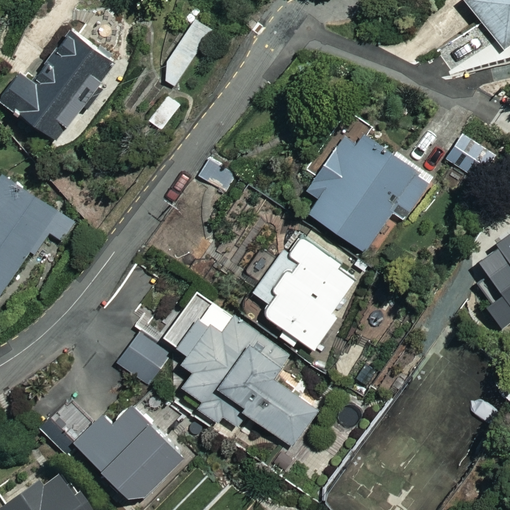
[(509,0),(463,0),(463,1),(505,52),(509,48),(509,0)]
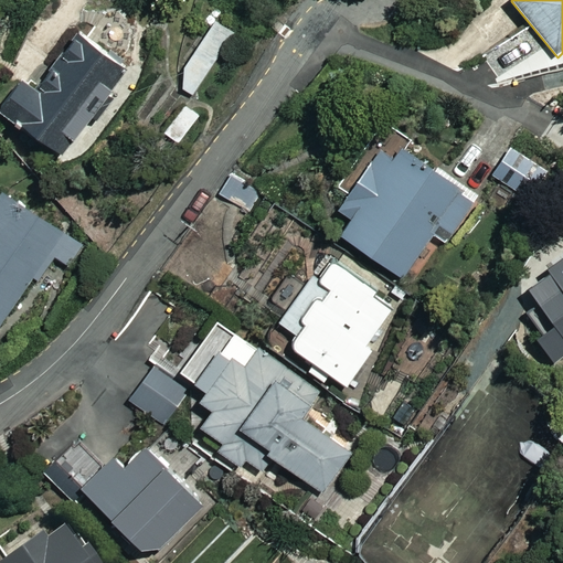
[(233,34),(216,22),(182,71),(200,83),(233,34)]
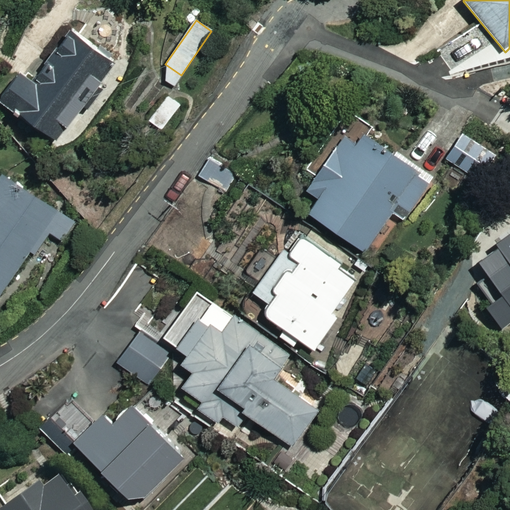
[(117,64),(71,27),(29,80),(19,72),(0,96),(0,98),(54,141),(117,64)]
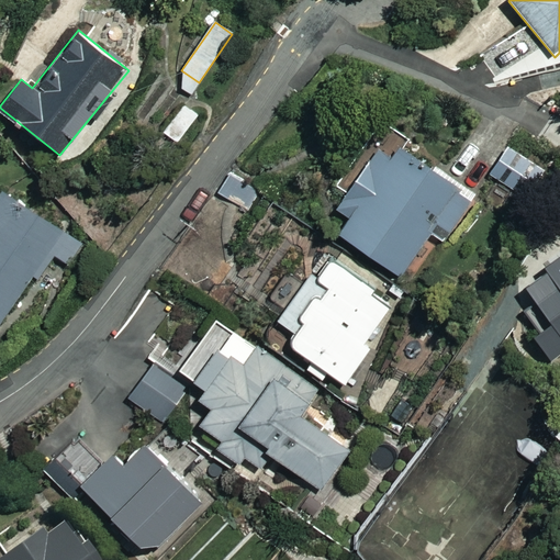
[(373,143),(379,147),(336,210),(349,219),(339,234),(400,276),(429,234),(443,243),(472,199),(403,152),(410,143),(384,126),(373,143)]
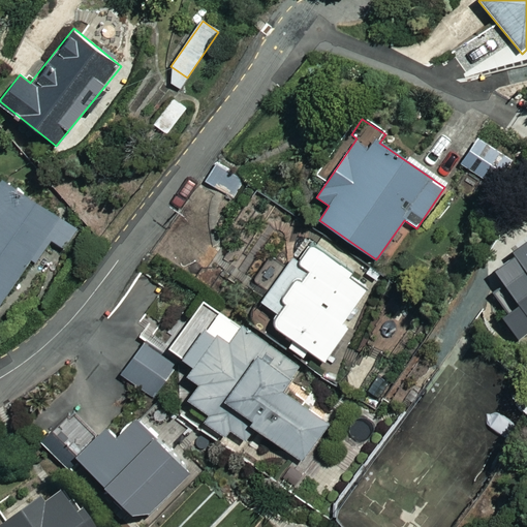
[(508,161),(477,138),(458,166),(489,188),(508,161)]
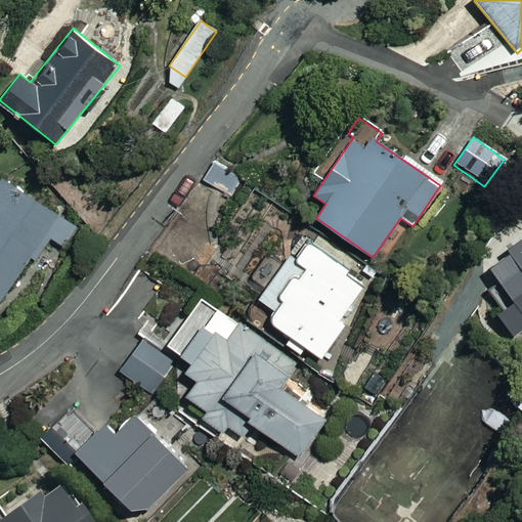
[(27,196),(4,177),(0,182),(0,299),(49,237),(62,247),(78,227),(31,190),(27,196)]
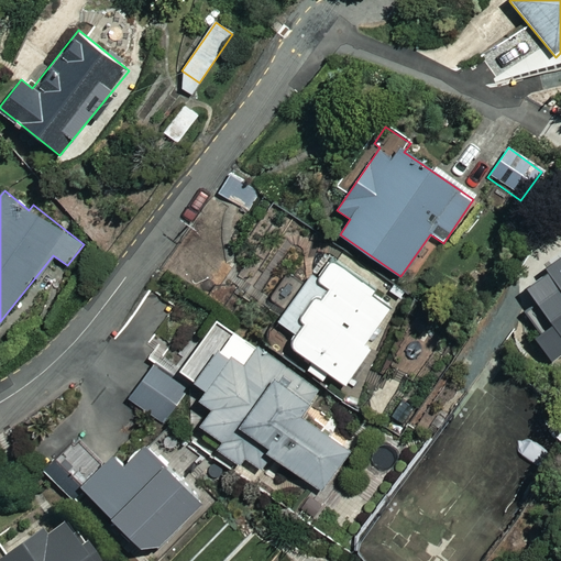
[(399,311),(327,256),(278,321),(296,334),(288,345),(343,386),(399,311)]
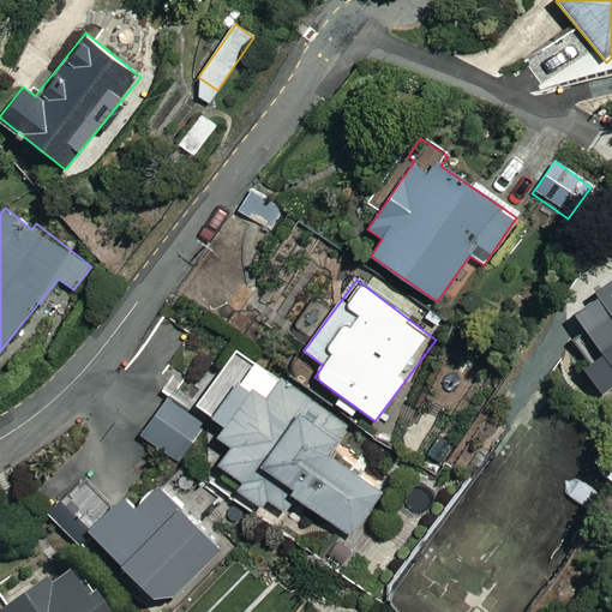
[(611,280),(570,312),(611,365),(611,280)]
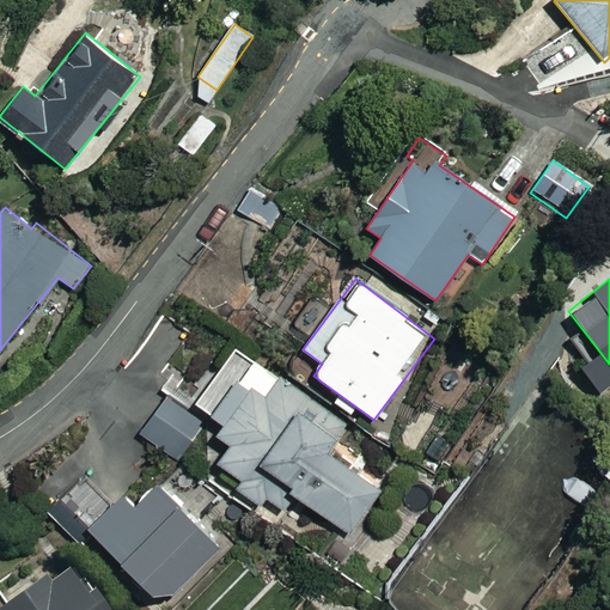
[(343,427),(235,349),(195,406),(223,425),(215,434),(230,445),(218,463),(242,481),(236,490),(275,519),(293,495),(347,534),(379,489),(327,451),(343,427)]
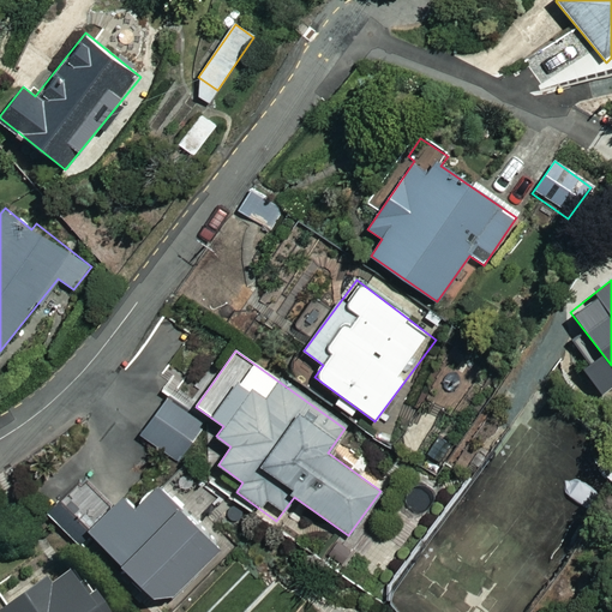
[(202,430),(166,402),(141,436),(177,463),(202,430)]
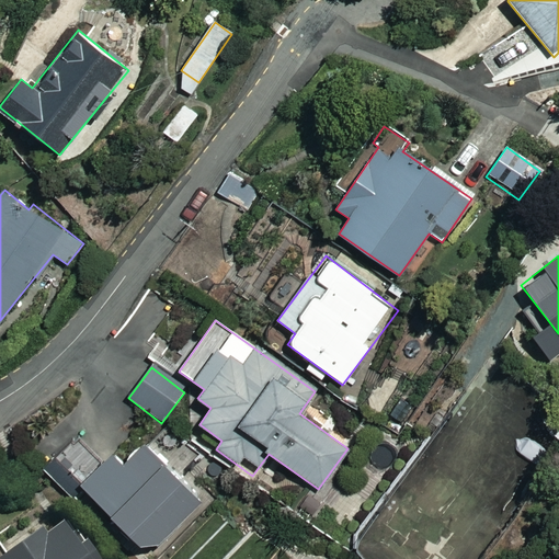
[(147,446),(127,465),(115,453),(82,485),(150,552),(202,501),(147,446)]
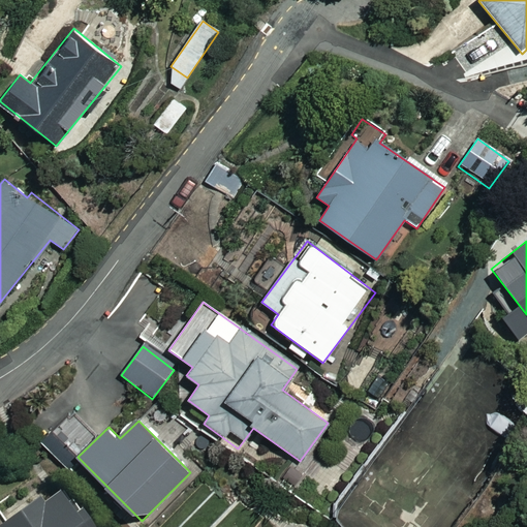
[(89,526),(58,485),(3,526),(0,522),(0,526),(89,526)]
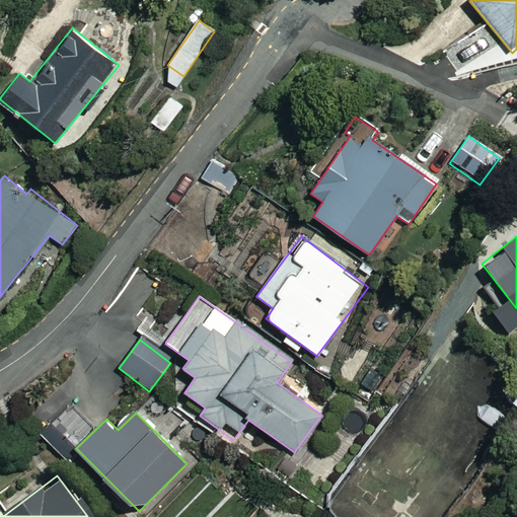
All buildings are outlined.
